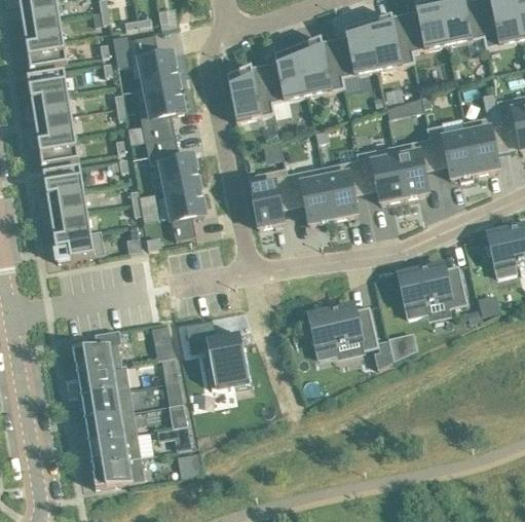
[(19,3),(23,26),(60,20),(57,0),(37,0),(19,3)]
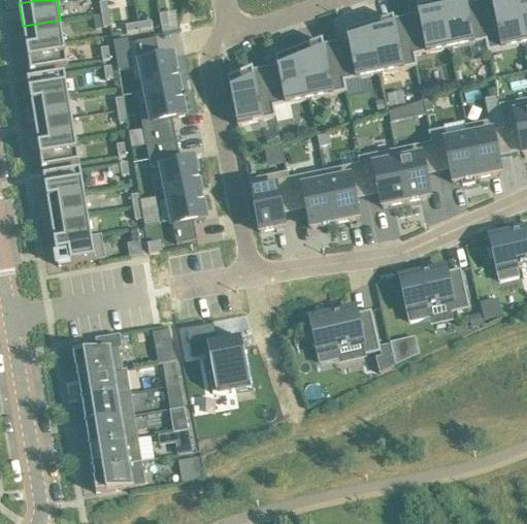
[(99,0),(101,12),(108,11),(106,0),(99,0)]
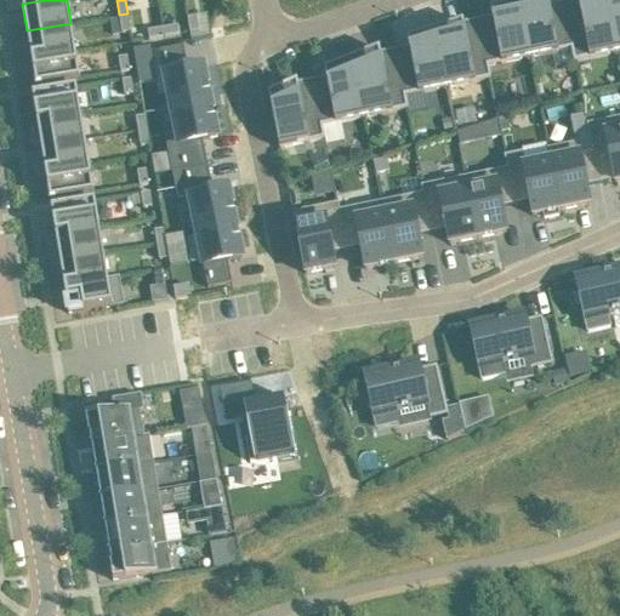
[(487,62),(529,53),(518,0),(489,6),(490,13),(478,17),(487,62)]
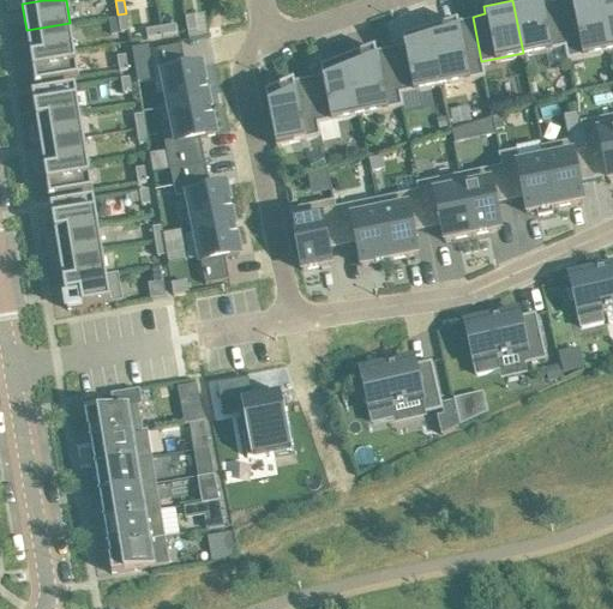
[(541,2),(541,0),(512,0),(523,53),(564,44),(554,0),(550,0),(541,2)]
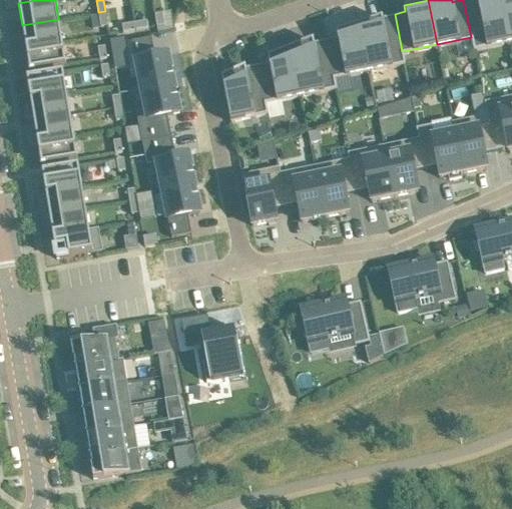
[(473,48),(509,40),(501,0),(463,0),(471,37),(473,48)]
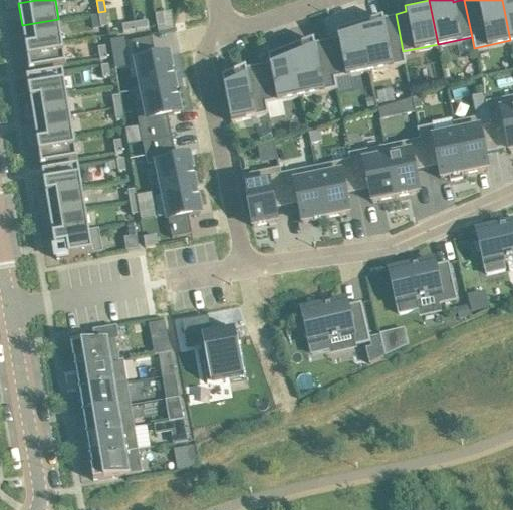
[(502,0),(510,40),(512,39),(512,0),(502,0)]
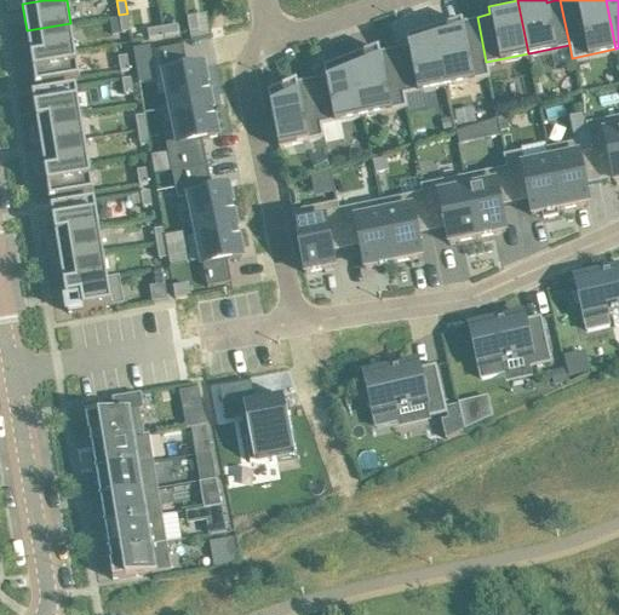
[(127,13),(119,15),(110,16),(112,32),(121,30),(130,28),(127,13)]
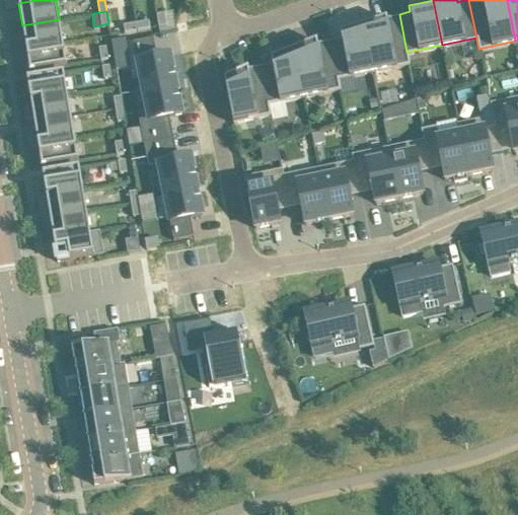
[(156,12),(158,24),(165,23),(163,11),(156,12)]
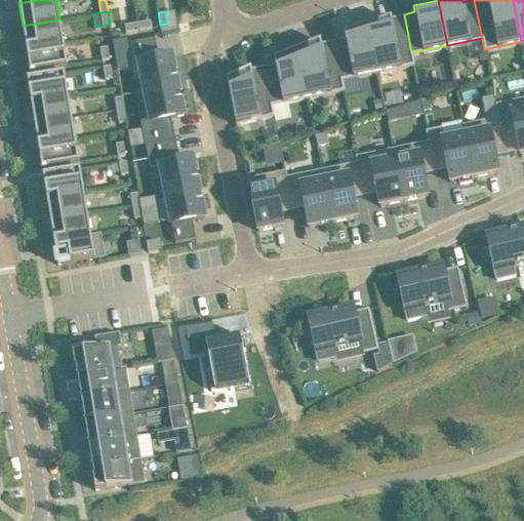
[(391,17),(391,16),(367,24),(376,71),(413,64),(403,14),(391,17)]
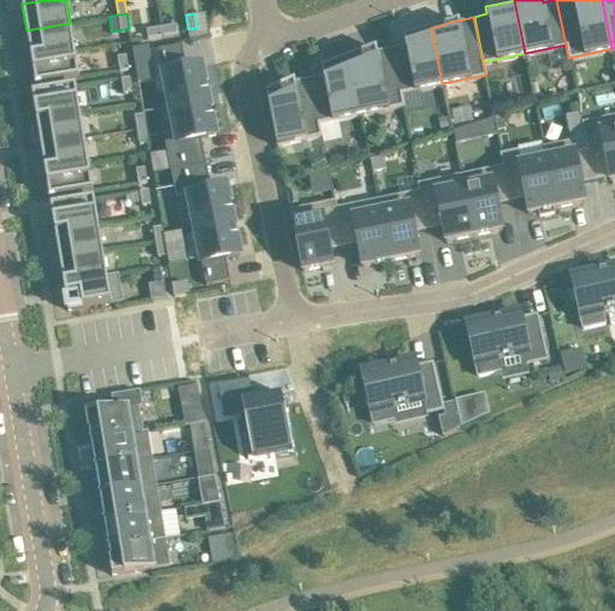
[(176,22),(160,24),(163,34),(177,31),(176,22)]
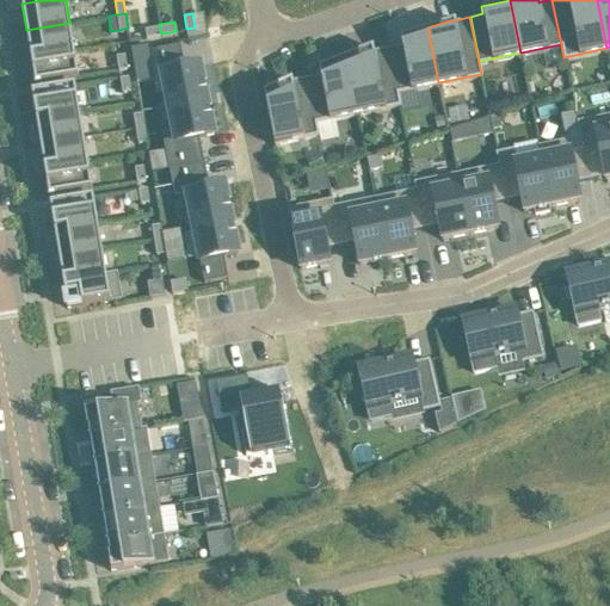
[(26,30),(30,55),(73,48),(69,23),(26,30)]
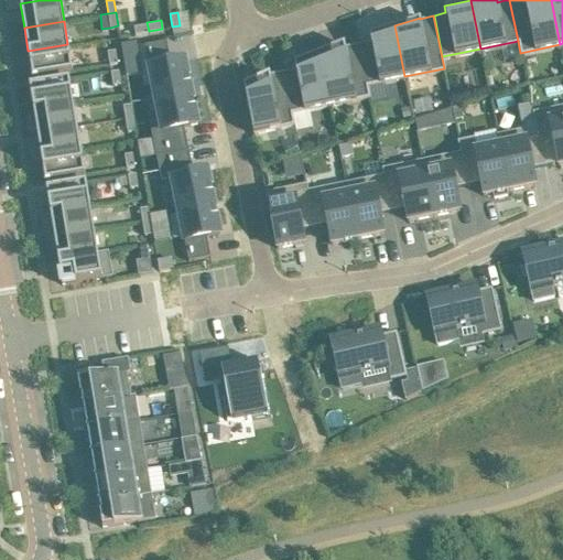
[(149,31),(147,22),(133,24),(134,33),(149,31)]
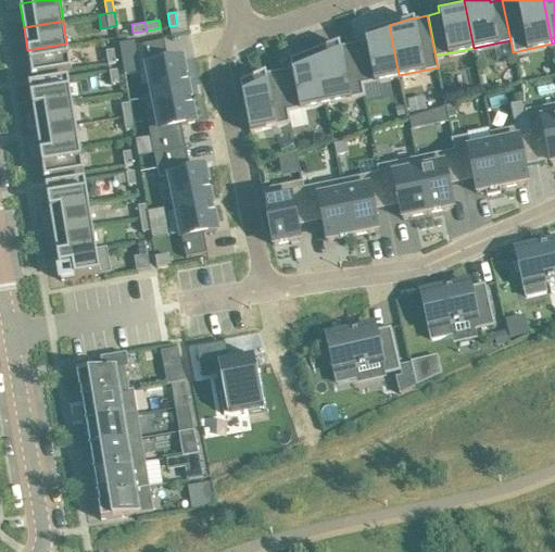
[(362,83),(399,75),(389,25),(364,33),(365,39),(353,41),(362,83)]
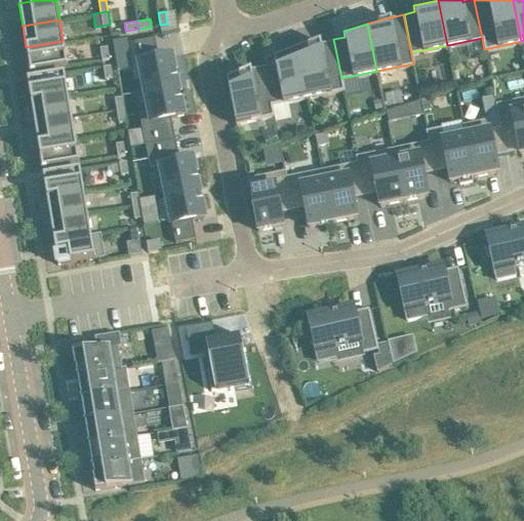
[(154,35),(134,39),(134,41),(134,42),(135,42),(138,55),(138,58),(137,58),(144,88),(176,82),(170,51),(158,54),(156,45),(154,35)]
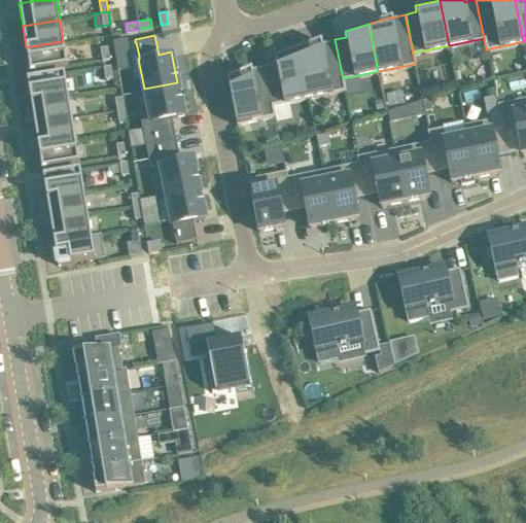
[(321,42),(321,39),(297,48),(308,97),(345,90),(343,78),(335,39),(321,42)]
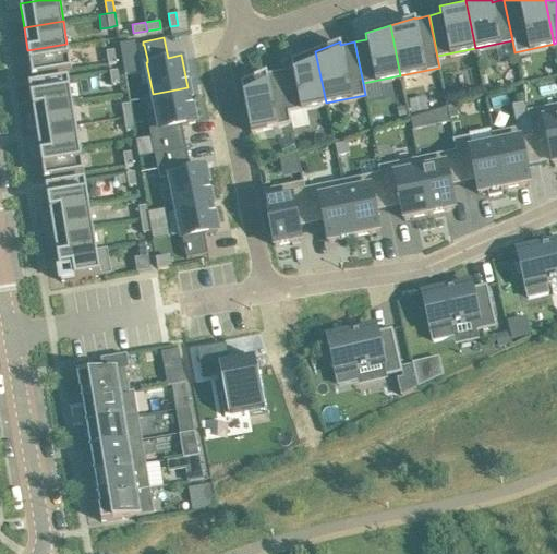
[(67,44),(27,50),(32,74),(71,69),(67,44)]
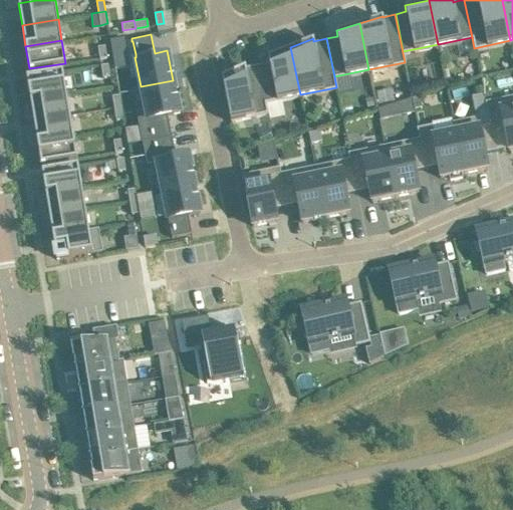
[(97,45),(99,57),(106,56),(104,44),(97,45)]
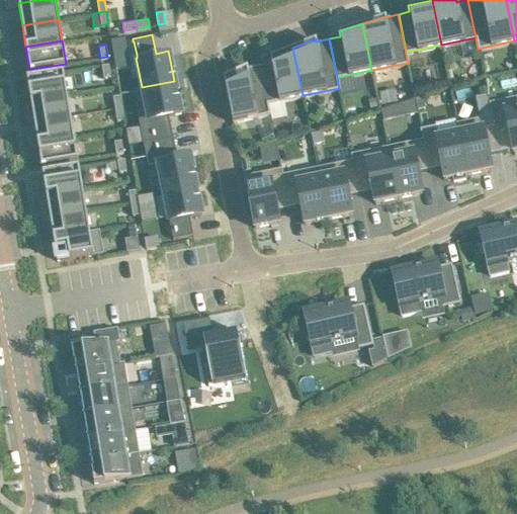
[(268,102),(303,95),(292,48),(269,56),(270,62),(260,64),(268,102)]
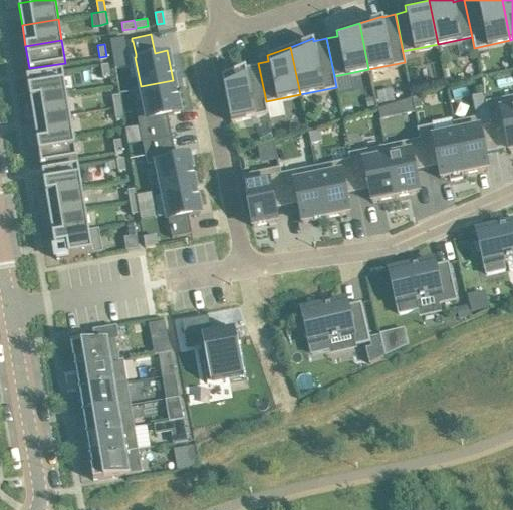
[(100,63),(102,76),(109,74),(107,62),(100,63)]
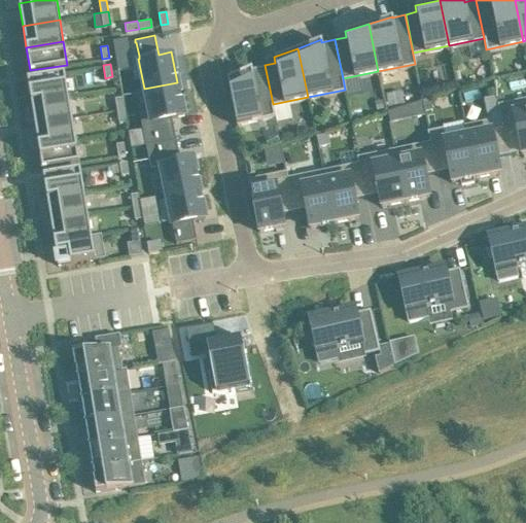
[(275,115),(273,104),(265,65),(251,68),(251,67),(226,78),(237,124),(275,115)]
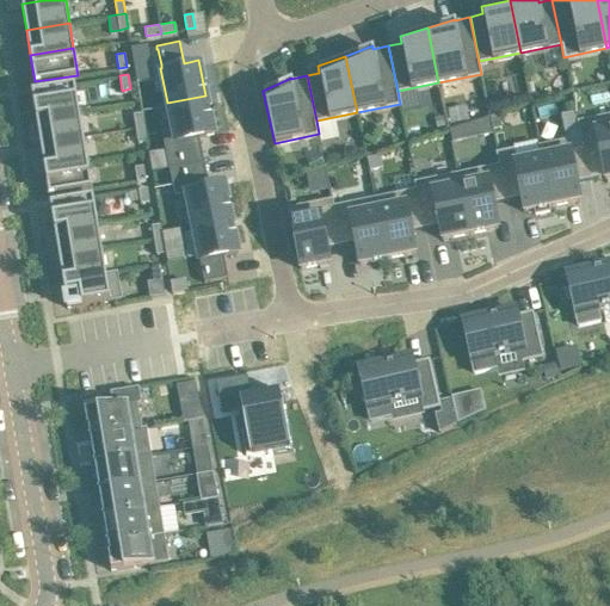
[(31,90),(36,117),(79,110),(74,82),(31,90)]
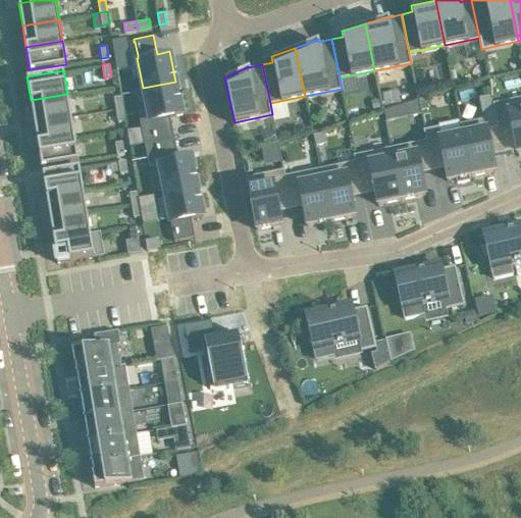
[(149,116),(140,118),(145,141),(173,136),(171,126),(169,114),(181,111),(175,82),(143,88),(149,116)]
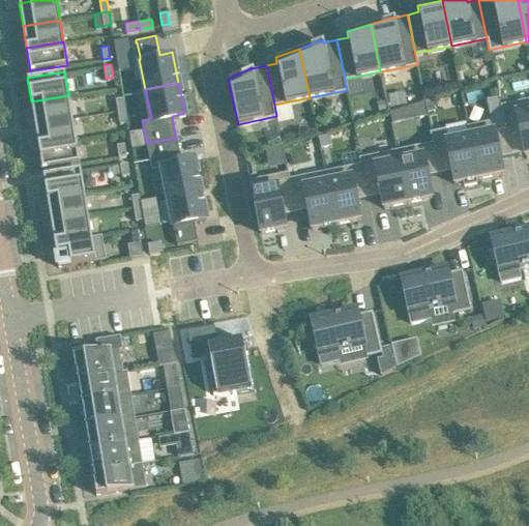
[(486,96),(487,105),(500,103),(498,94),(486,96)]
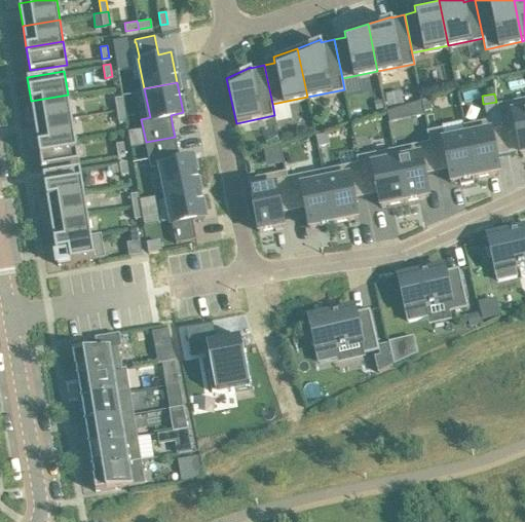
[(31,101),(34,122),(71,116),(68,95),(31,101)]
